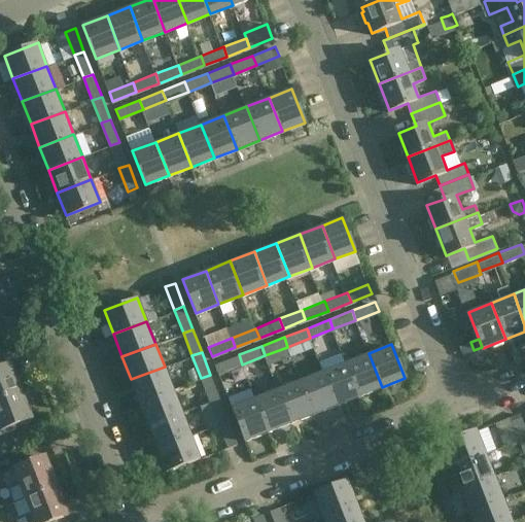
[(382,387),(369,353),(346,362),(359,395),(382,387)]
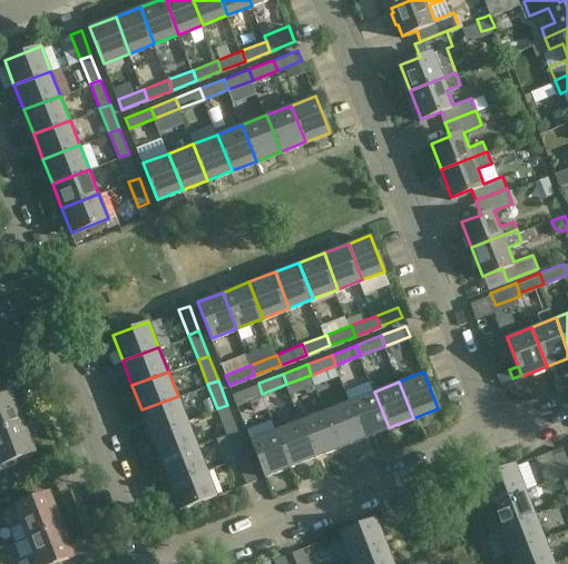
[(262,394),(258,383),(233,393),(236,404),(262,394)]
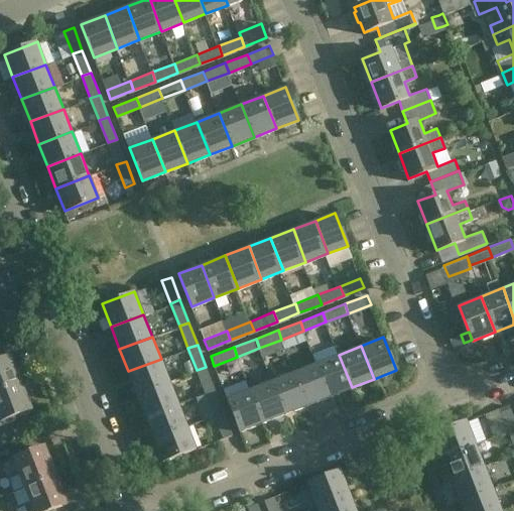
[(0,387),(19,380),(9,354),(0,357),(0,387)]
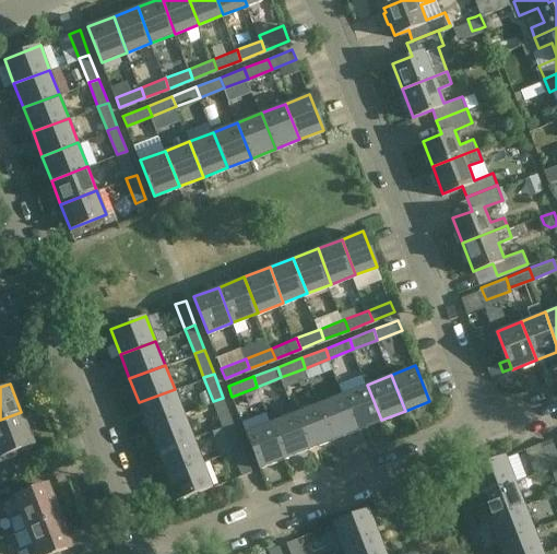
[(381,420),(367,385),(343,393),(357,429),(381,420)]
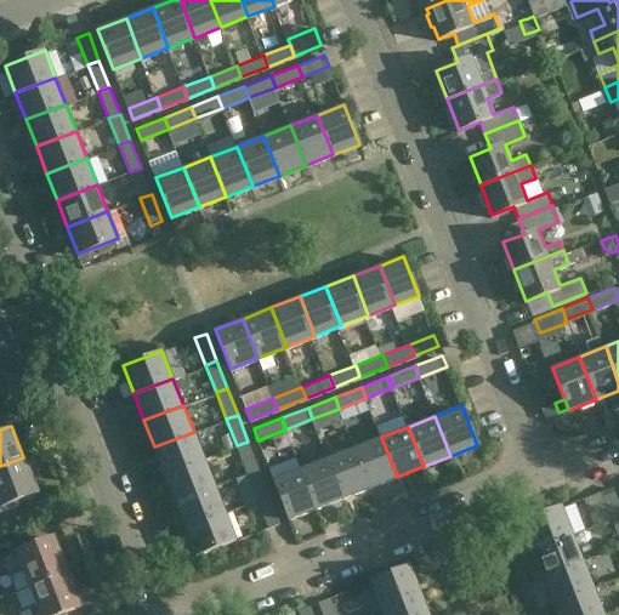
[(194,432),(154,446),(164,473),(204,459),(194,432)]
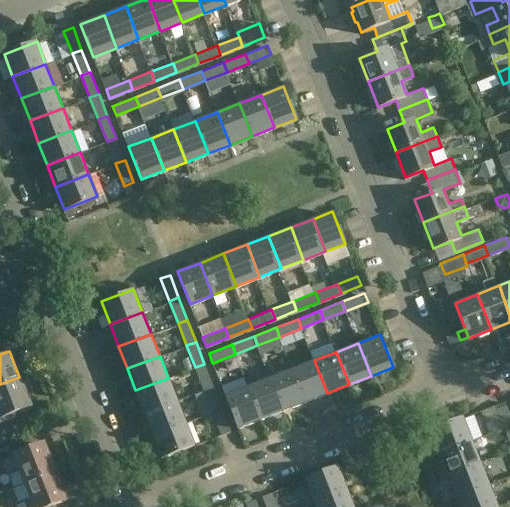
[(314,360),(292,369),(305,402),(327,393),(314,360)]
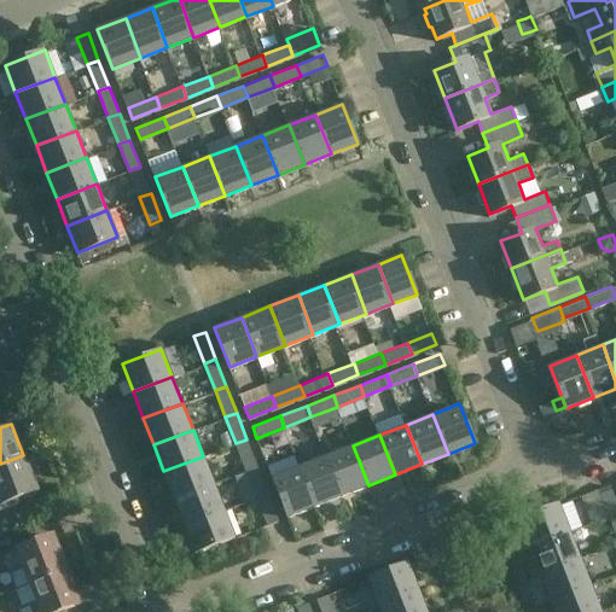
[(247,439),(236,443),(245,470),(257,466),(247,439)]
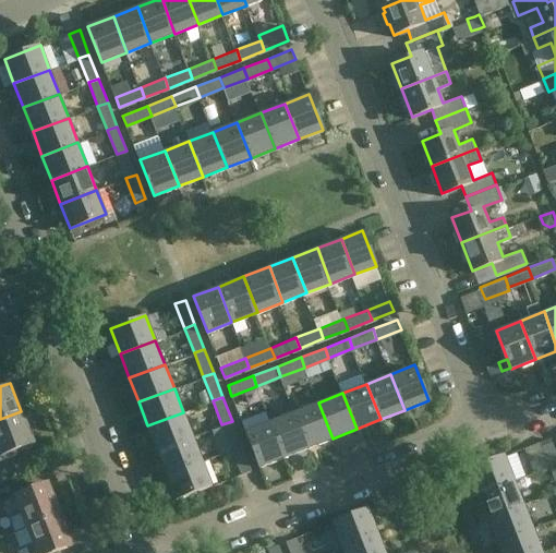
[(318,403),(294,411),(309,447),(333,439),(318,403)]
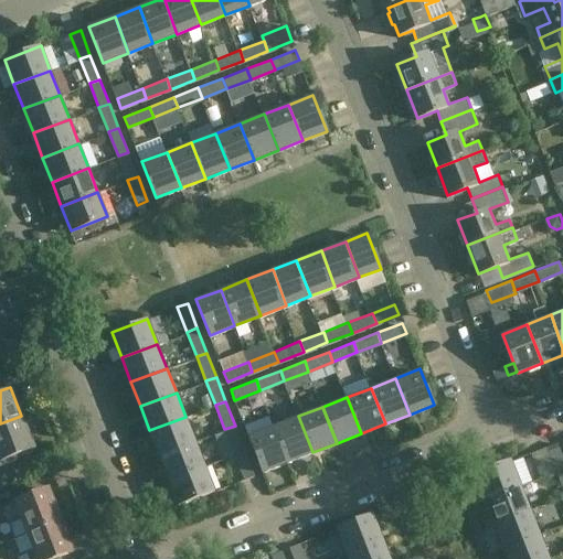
[(21,416),(0,423),(0,463),(18,457),(16,452),(33,445),(21,416)]
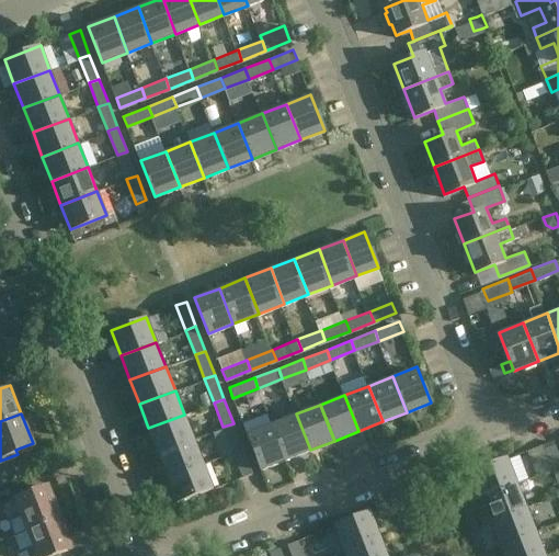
[(310,450),(296,413),(272,423),(286,460),(310,450)]
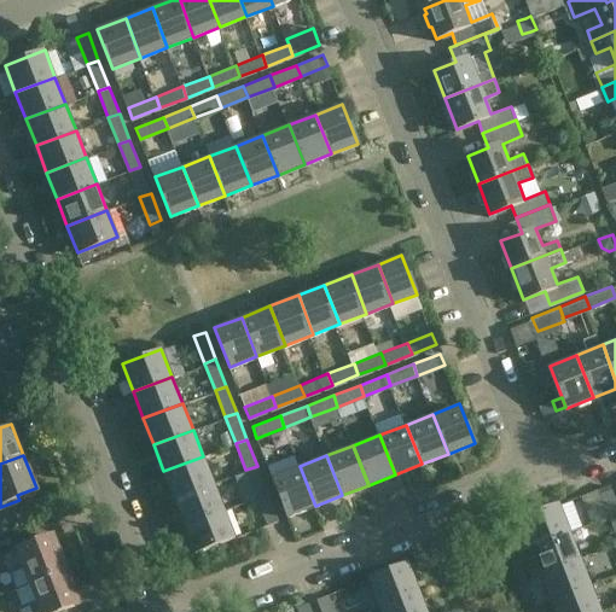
[(214,483),(203,456),(163,471),(174,497),(214,483)]
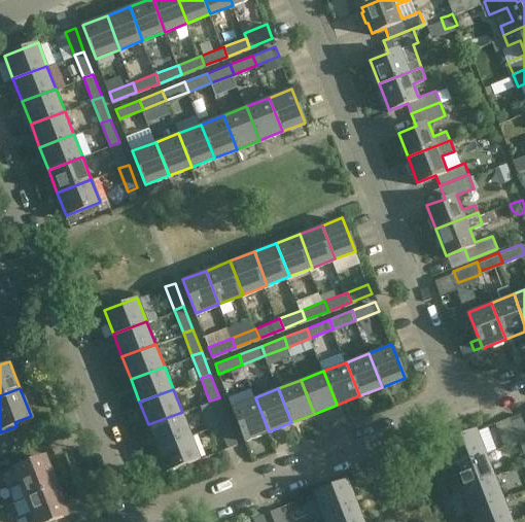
[(228,420),(219,397),(209,401),(218,423),(228,420)]
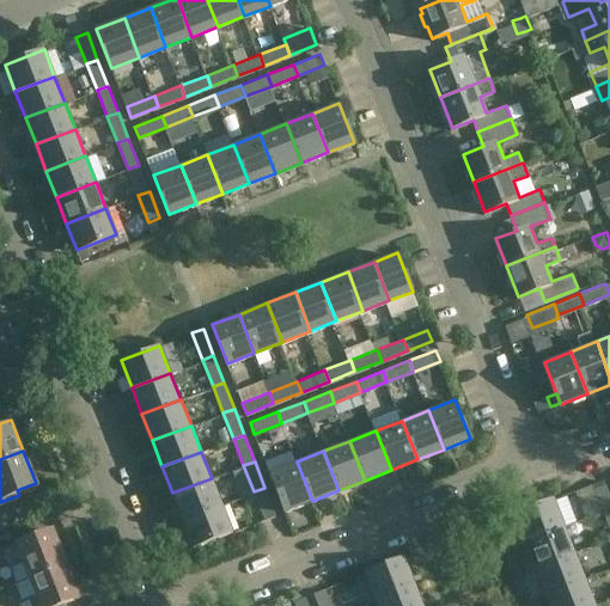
[(312,501),(297,461),(269,472),(285,512),(312,501)]
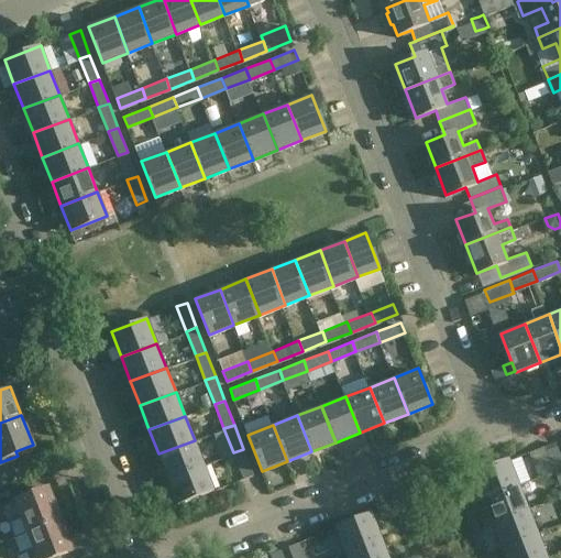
[(204,465),(195,440),(158,453),(168,479),(204,465)]
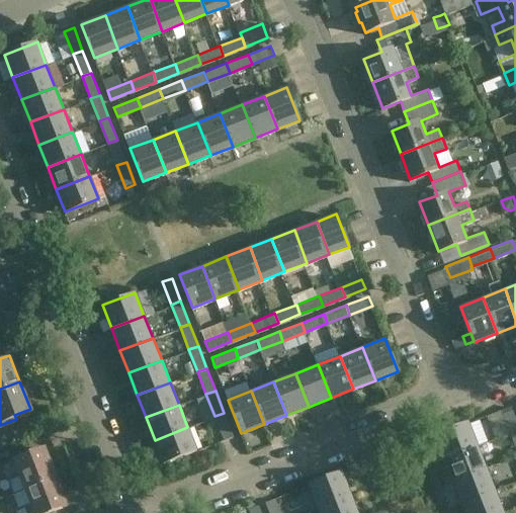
[(511,432),(515,430),(515,417),(511,406),(502,409),(511,432)]
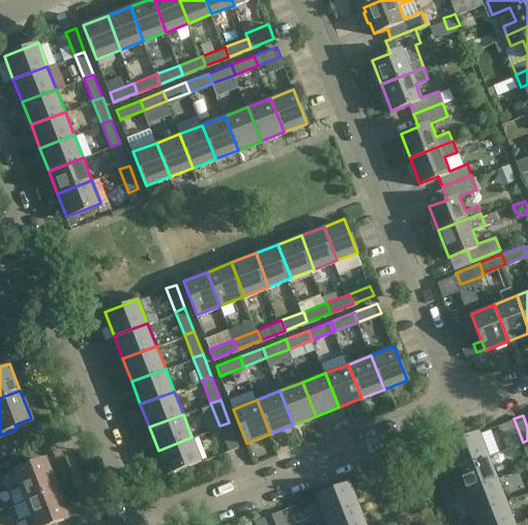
[(229,423),(220,426),(229,449),(238,445),(229,423)]
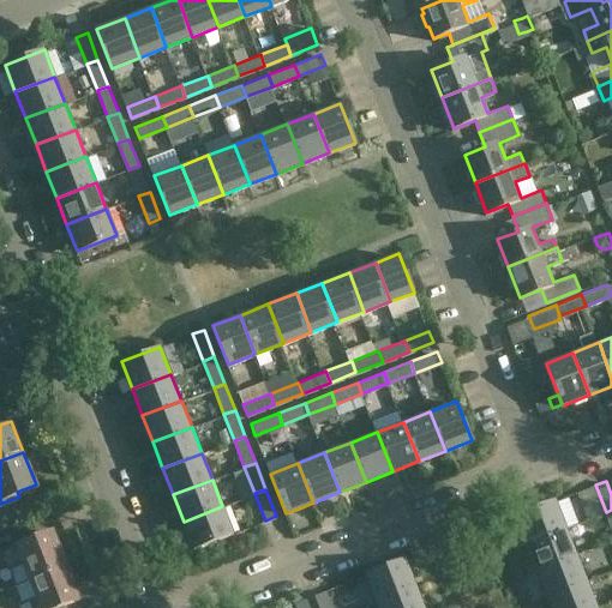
[(527,543),(567,528),(556,500),(516,516),(527,543)]
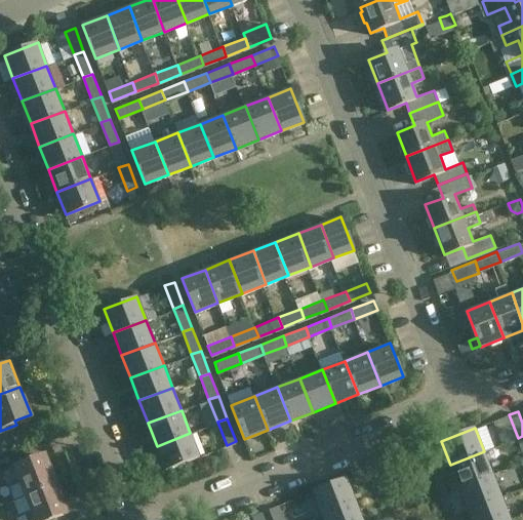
[(190,433),(157,446),(165,469),(199,455),(190,433)]
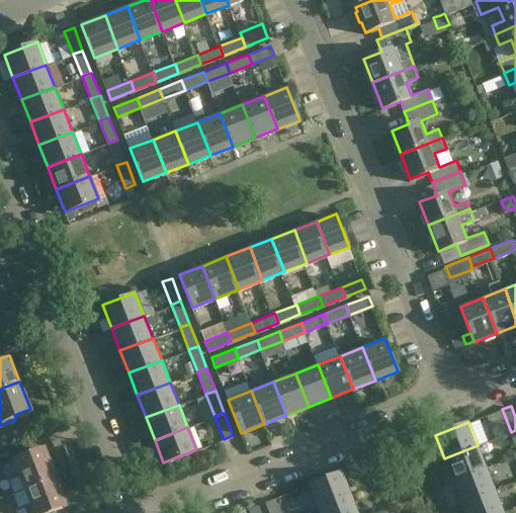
[(484,460),(495,458),(491,437),(480,439),(484,460)]
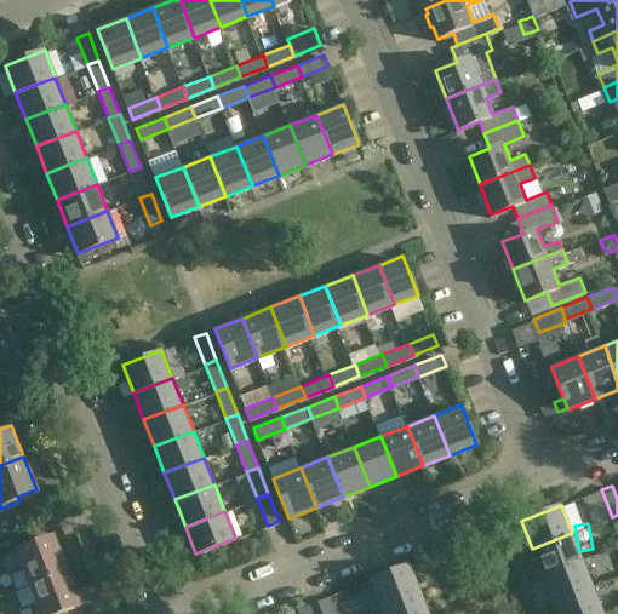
[(572,533),(532,549),(543,575),(583,560),(572,533)]
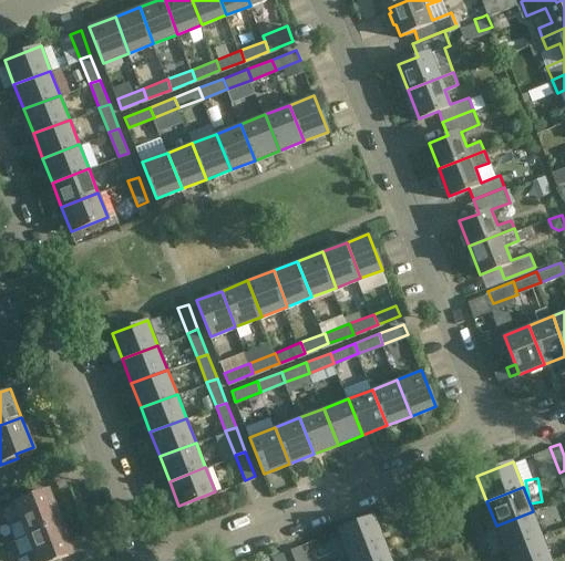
[(27,532),(61,519),(50,489),(9,505),(14,520),(21,517),(27,532)]
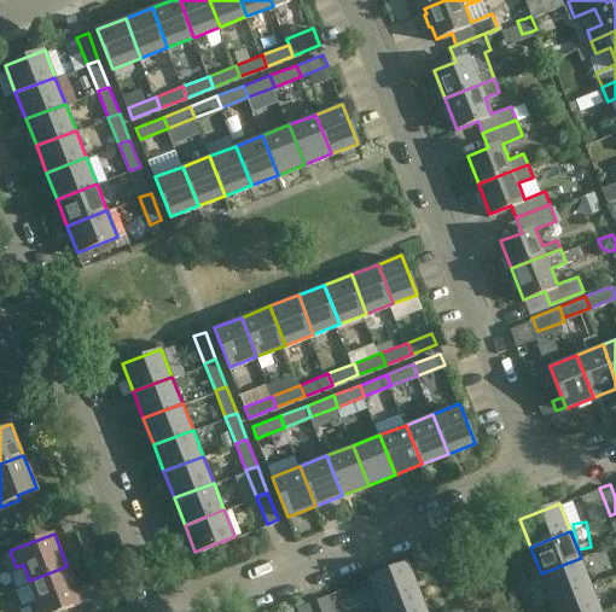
[(593,549),(583,552),(599,604),(609,600),(593,549)]
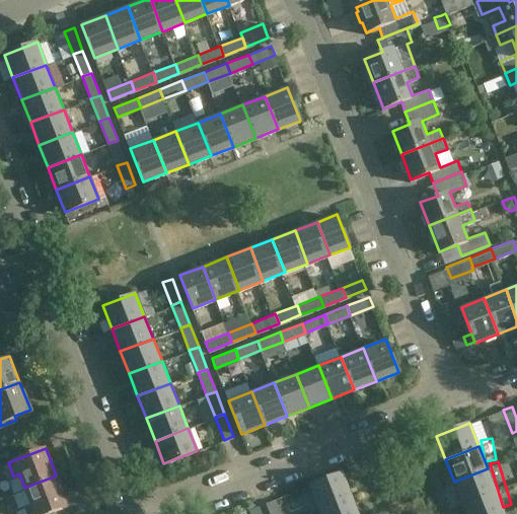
[(488,468),(454,482),(462,503),(496,491),(488,468)]
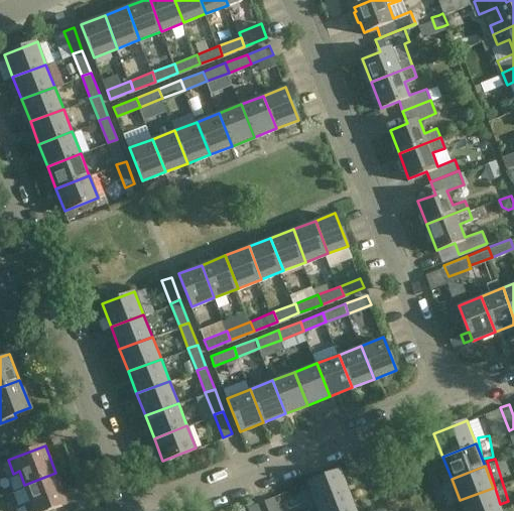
[(315,504),(349,491),(341,470),(307,483),(315,504)]
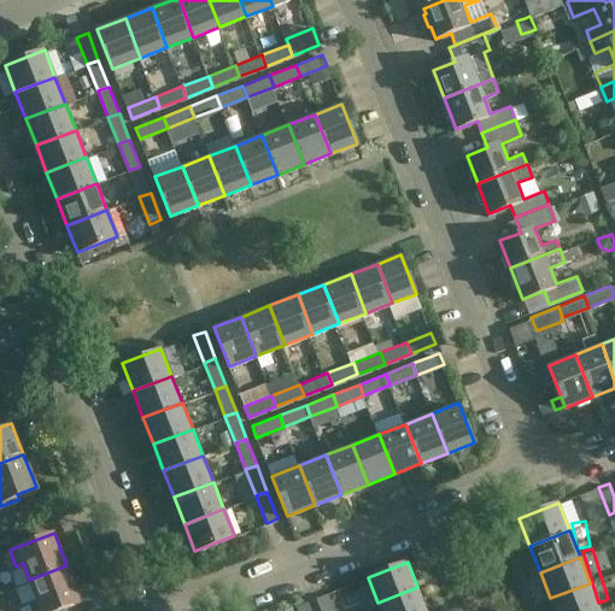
[(52,610),(80,600),(66,565),(29,580),(36,599),(29,601),(33,610),(52,610)]
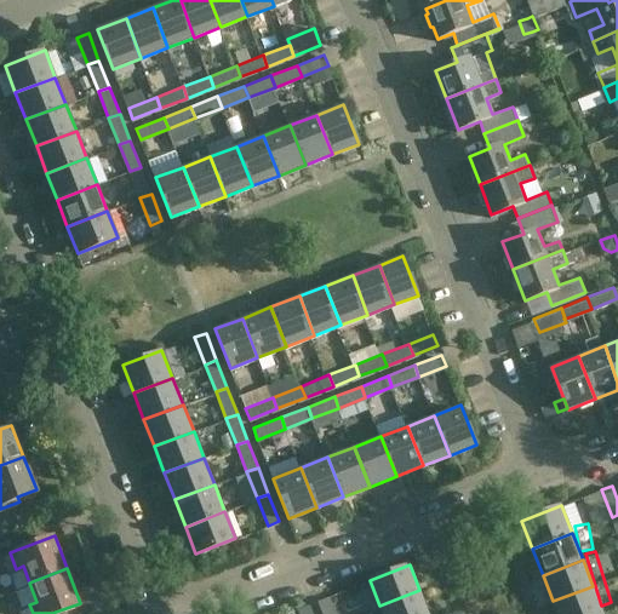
[(593,586),(553,601),(558,613),(598,613),(604,612),(593,586)]
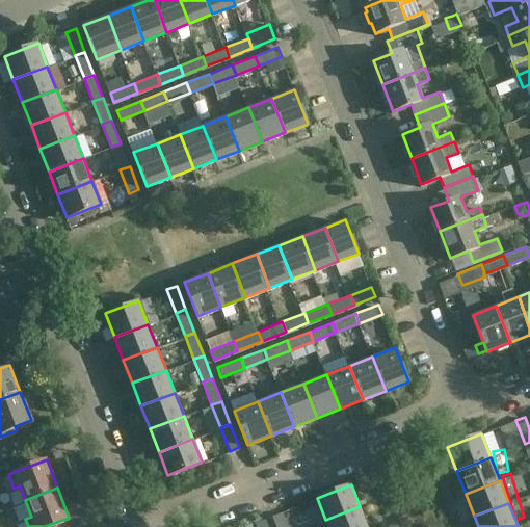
[(367,526),(360,506),(325,520),(328,526),(367,526)]
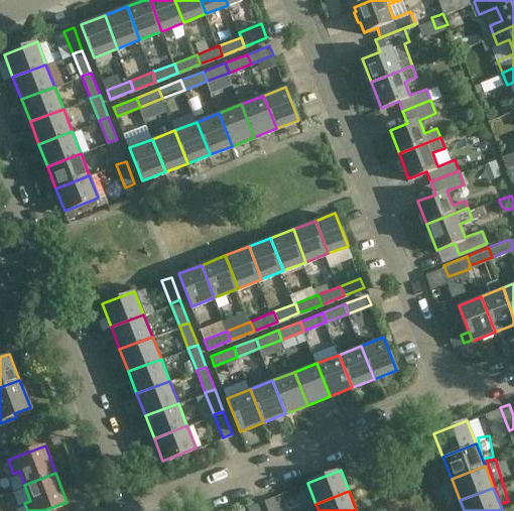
[(269,510),(280,510),(274,496),(265,499),(269,510)]
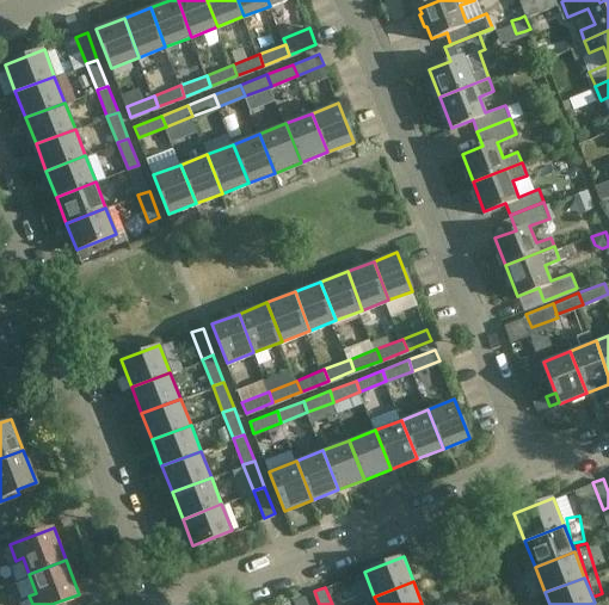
[(295,604),(308,604),(305,594),(294,599),(295,604)]
